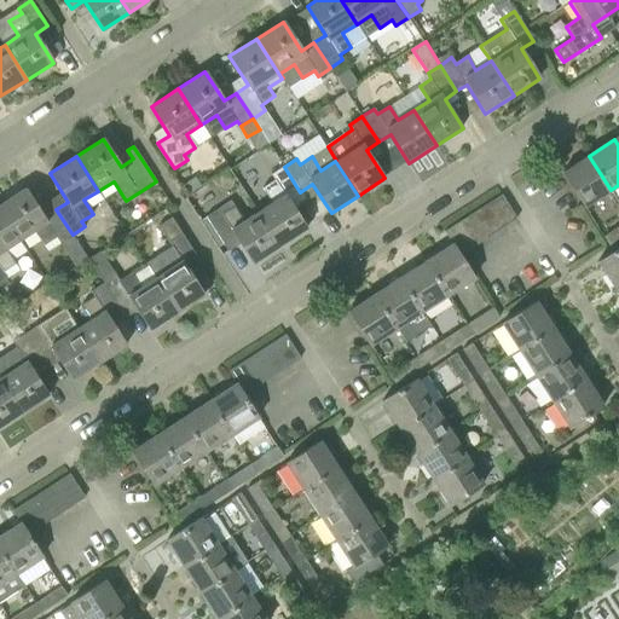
[(585,207),(611,190),(589,156),(562,173),(585,207)]
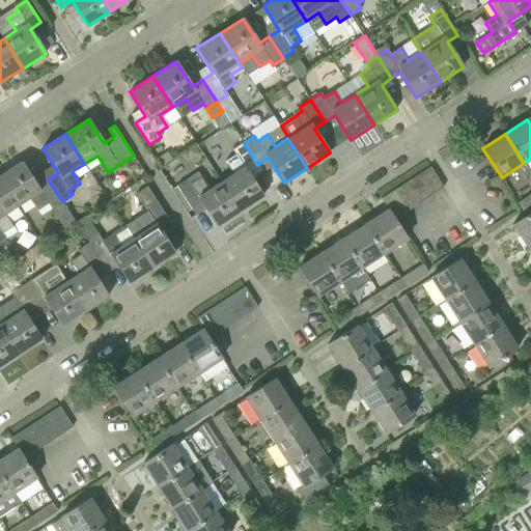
[(221,180),(240,211),(263,196),(247,171),(257,165),(244,143),(232,149),(235,155),(226,162),(233,173),(221,180)]
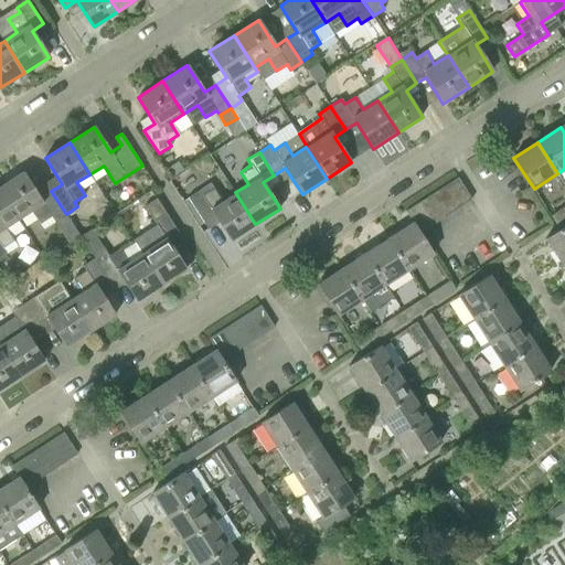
[(81,236),(66,214),(51,191),(40,199),(23,172),(0,187),(0,190),(19,220),(32,211),(44,228),(55,222),(70,243),(81,236)]
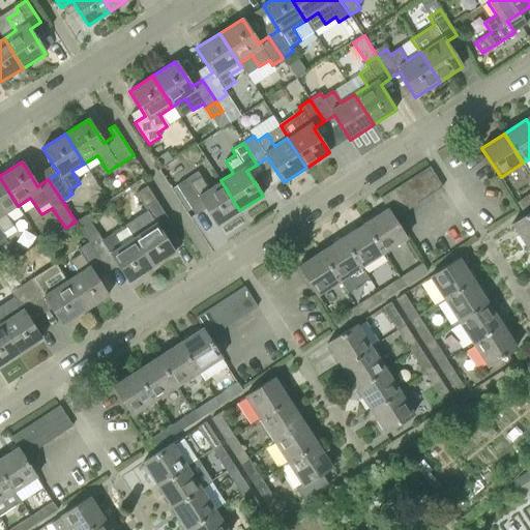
[(431,195),(443,187),(430,167),(417,174),(431,195)]
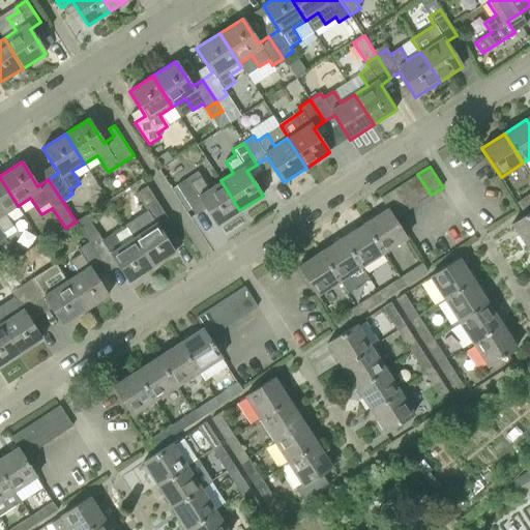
[(418,203),(431,195),(417,174),(405,182),(418,203)]
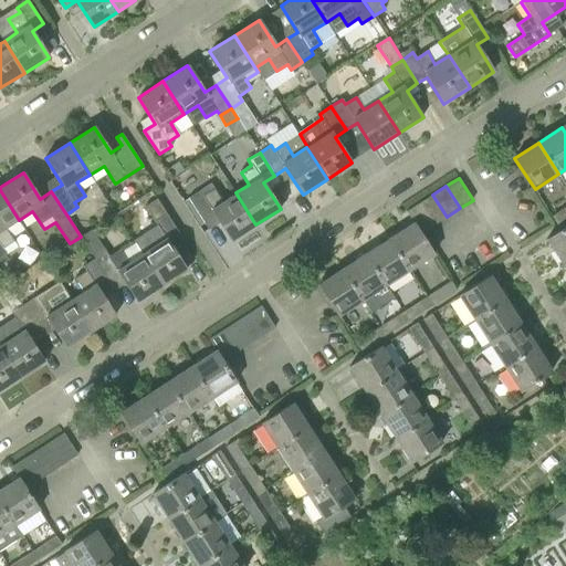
[(231,241),(255,224),(236,192),(222,201),(215,189),(203,196),(200,191),(188,198),(203,221),(215,215),(231,241)]
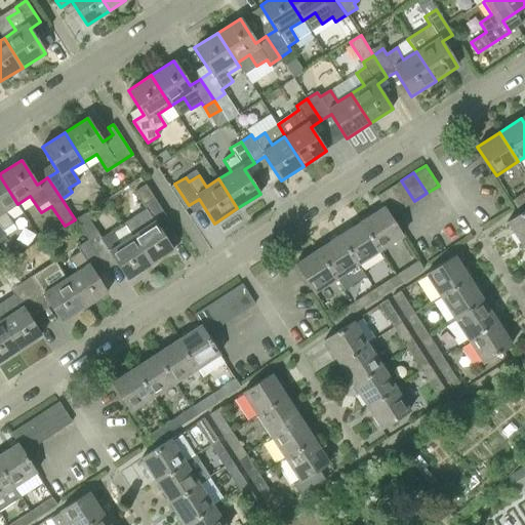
[(0,239),(16,229),(5,212),(17,204),(0,176),(0,239)]
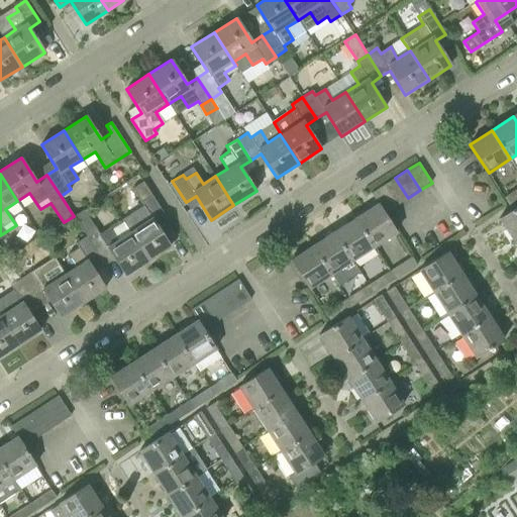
[(396,205),(408,198),(395,178),(383,186),(396,205)]
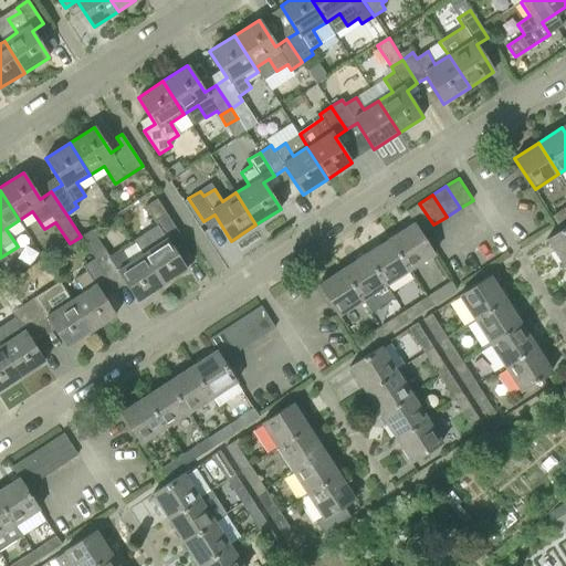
[(145,207),(154,219),(166,212),(157,199),(145,207)]
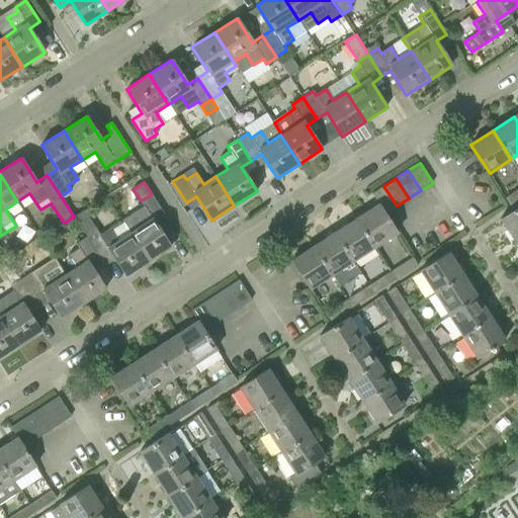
[(384,213),(397,205),(383,186),(372,193),(378,203),(384,213)]
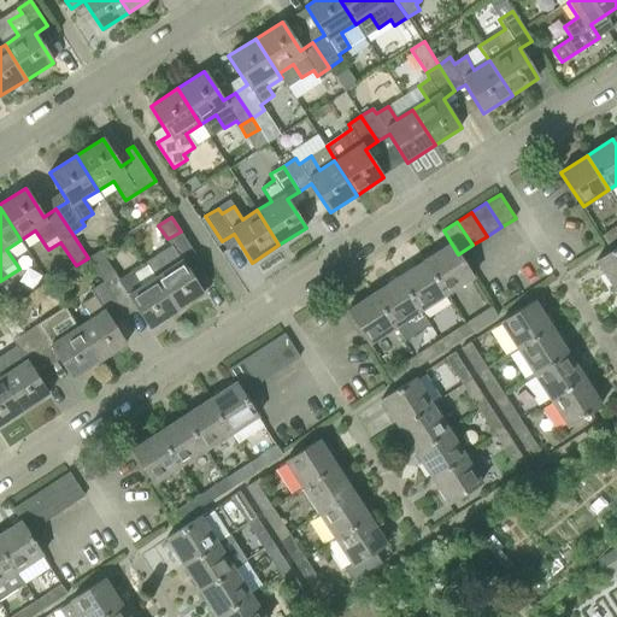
[(616,238),(616,228),(616,225),(601,235),(607,245),(616,238)]
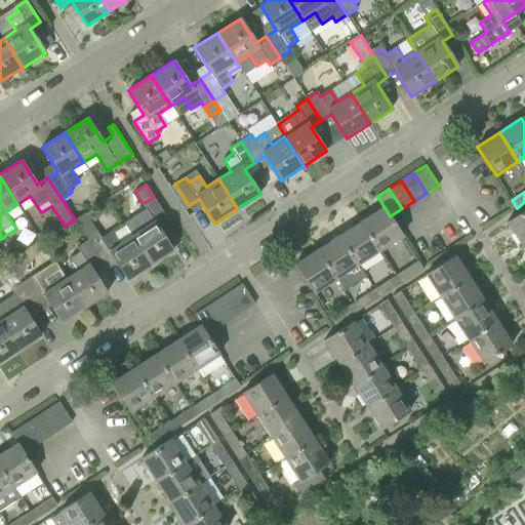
[(144,228),(131,235),(151,264),(172,249),(157,225),(168,218),(154,197),(132,210),(144,228)]
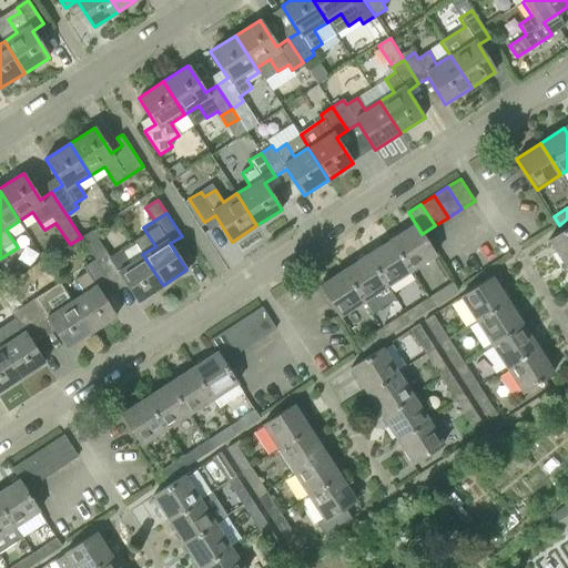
[(391,239),(412,271),(436,255),(422,234),(415,223),(391,239)]
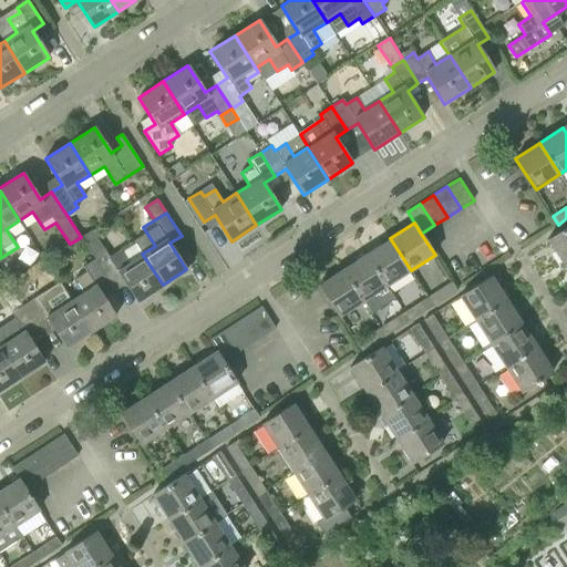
[(563,264),(566,260),(566,226),(547,239),(563,264)]
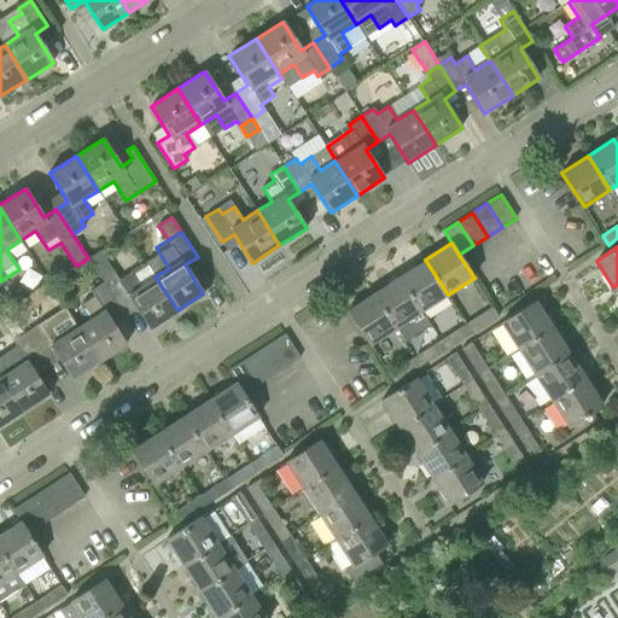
[(421,312),(448,295),(425,260),(400,277),(421,312)]
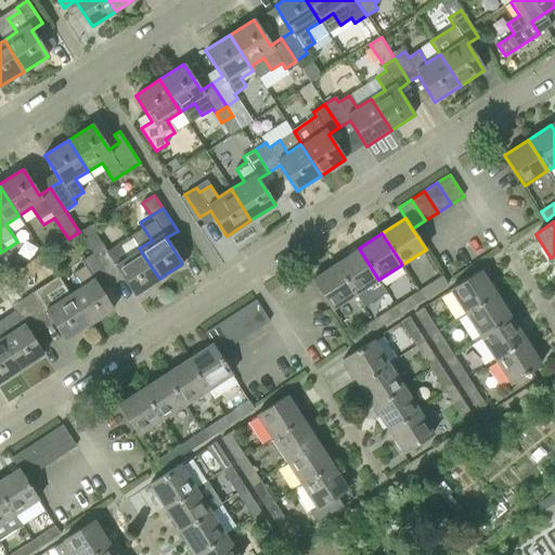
[(134,295),(159,279),(139,248),(126,257),(117,245),(107,252),(104,247),(93,254),(107,275),(118,269),(134,295)]
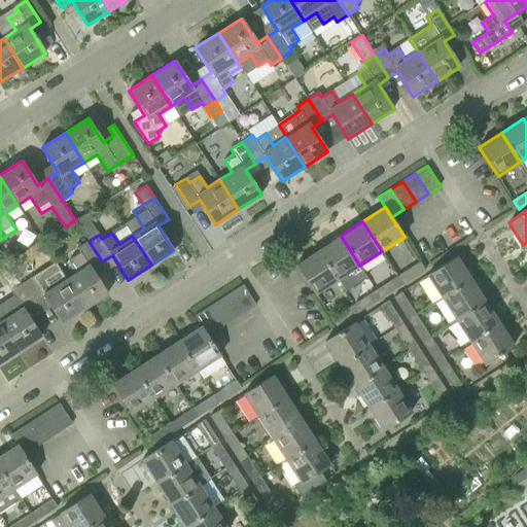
[(338,280),(359,266),(341,236),(318,250),(338,280)]
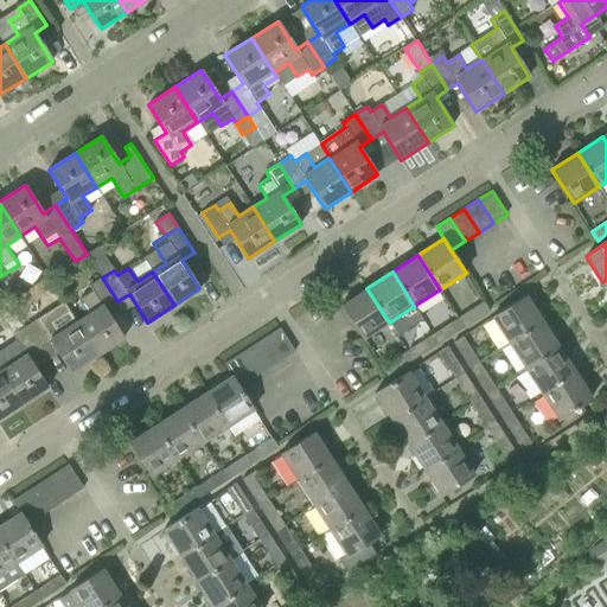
[(76,321),(97,355),(123,338),(106,310),(117,301),(102,278),(89,286),(93,292),(81,299),(89,312),(76,321)]
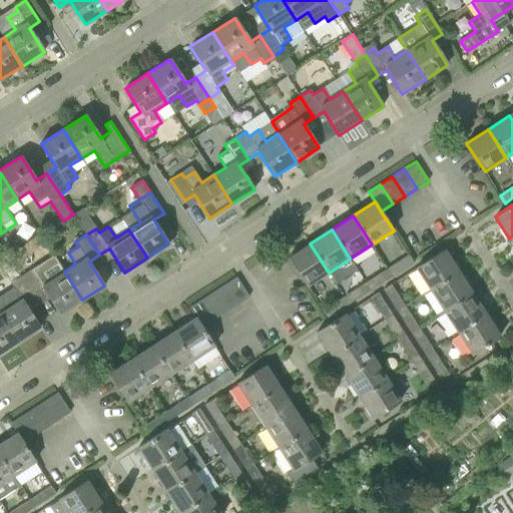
[(307,286),(329,273),(310,243),(289,258),(307,286)]
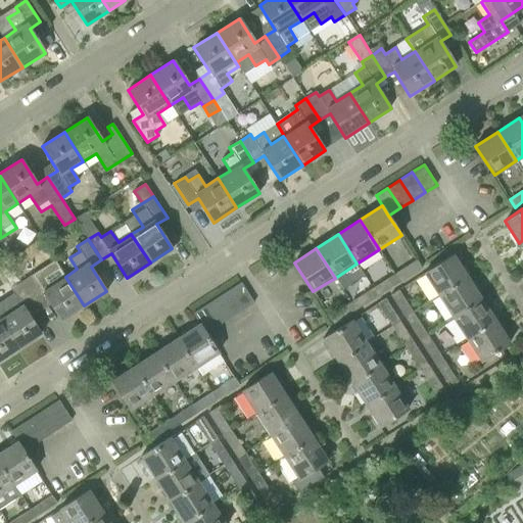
[(438,295),(468,277),(454,255),(424,273),(438,295)]
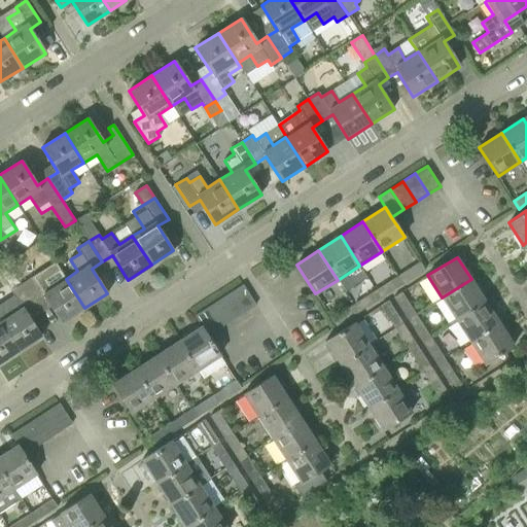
[(397,276),(403,284),(425,270),(420,261),(397,276)]
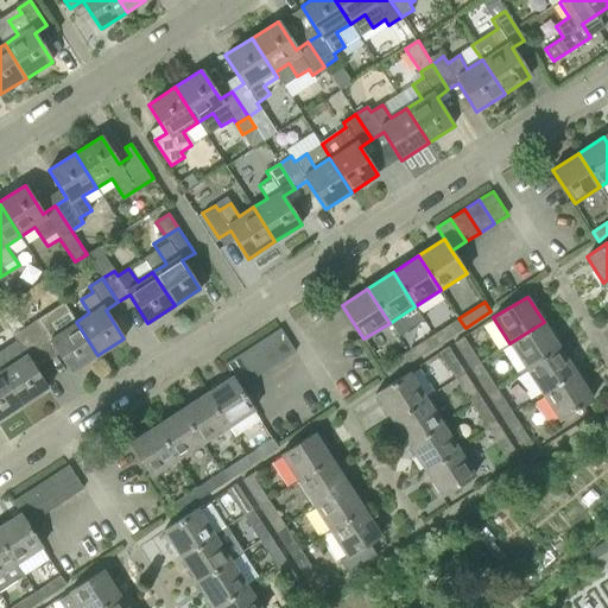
[(71,373),(97,355),(76,322),(61,331),(52,318),(40,325),(38,320),(25,328),(42,352),(54,344),(71,373)]
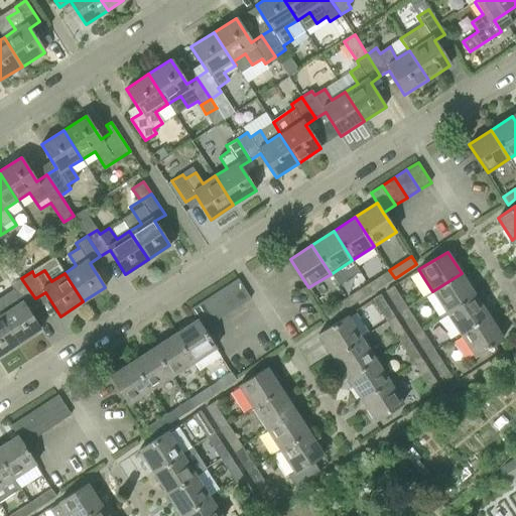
[(368,283),(374,291),(395,278),(389,270),(368,283)]
